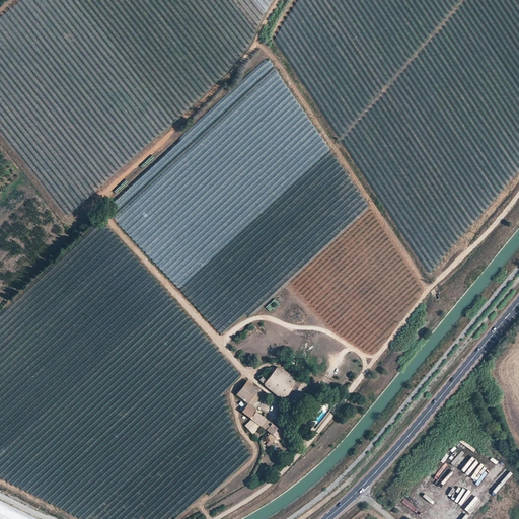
[(288,297),(293,293),(289,288),(284,292),(288,297)]
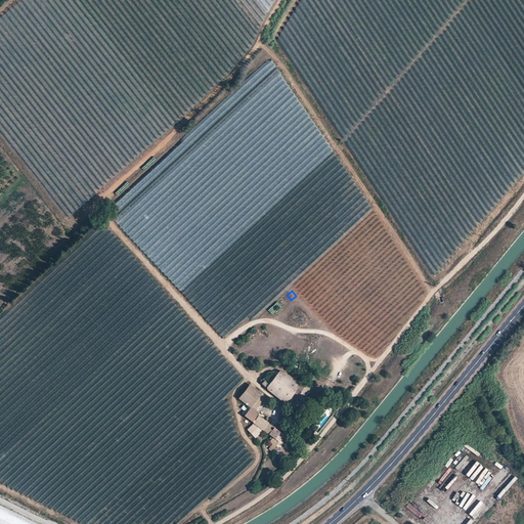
[(288,403),(294,407),(291,413),(294,416),(304,396),(306,397),(311,387),(282,372),(281,370),(280,370),(279,370),(268,386),(267,387),(267,388),(284,401),(288,403)]
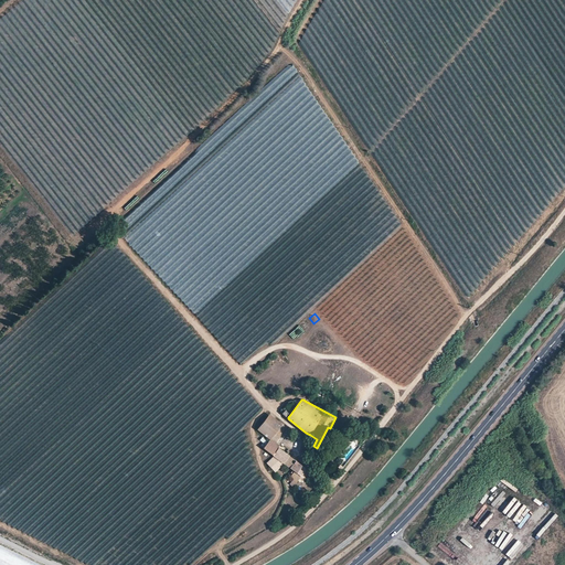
[(276,424),(278,420),(270,413),(257,428),(270,439),(270,438),(276,441),(287,427),(283,424),(280,427),(276,424)]
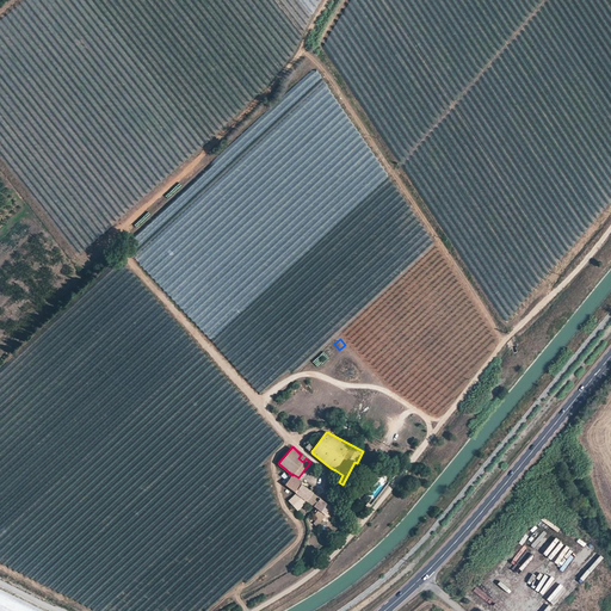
[(314,492),(302,483),(303,481),(298,477),(292,474),(292,475),(285,485),(297,493),(289,500),(297,510),(307,501),(314,492)]
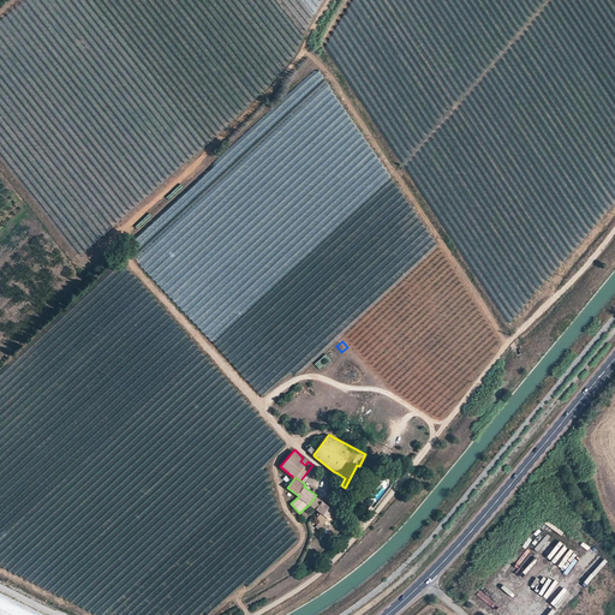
[(309,505),(316,509),(322,501),(316,495),(309,505)]
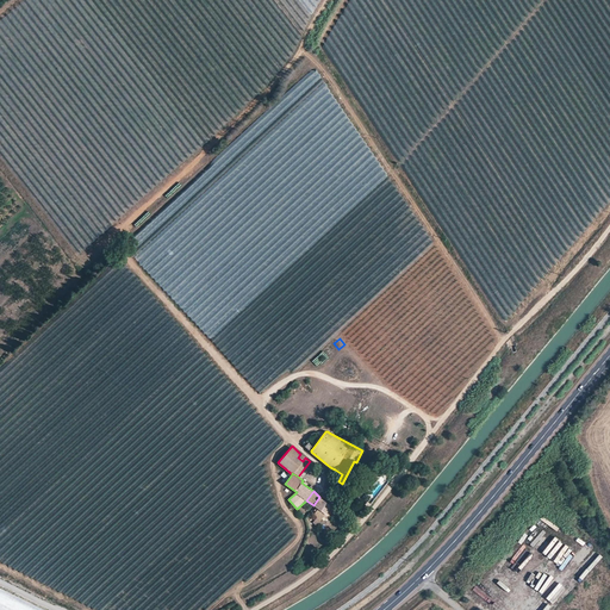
[(313,505),(317,508),(312,514),(321,518),(322,516),(327,518),(328,515),(330,517),(336,508),(319,497),(313,505)]
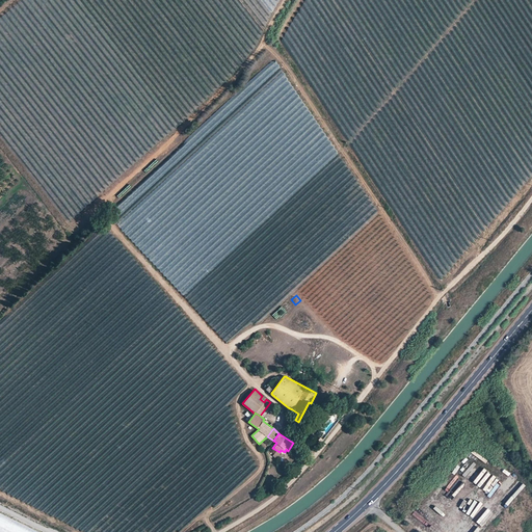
[(501,480),(507,472),(504,470),(498,478),(501,480)]
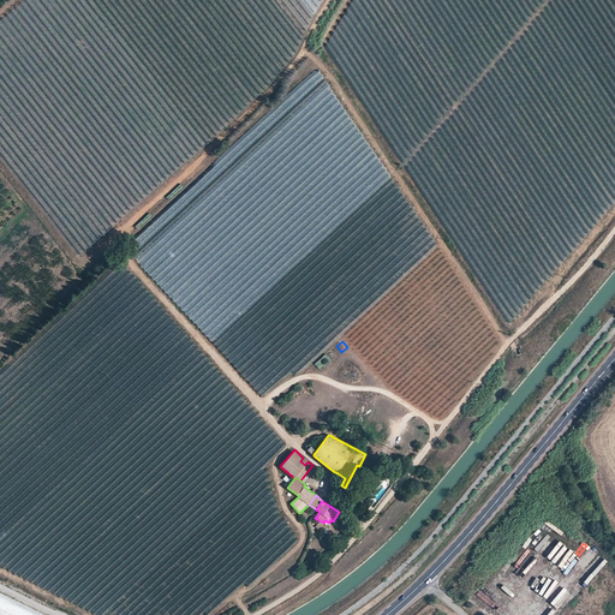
[(550,559),(560,572),(575,560),(566,547),(550,559)]
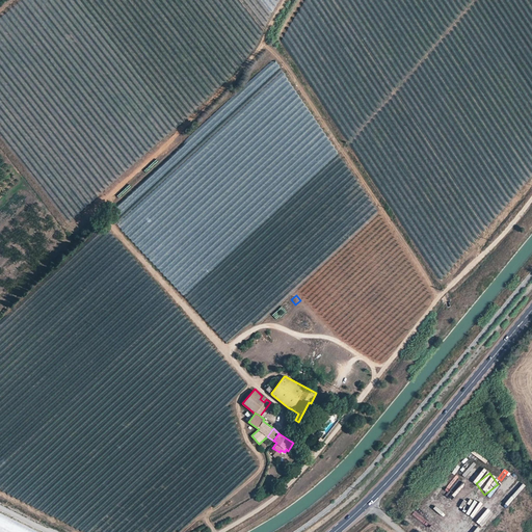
[(494,505),(502,512),(525,487),(515,479),(504,491),(510,498),(507,501),(502,496),(494,505)]
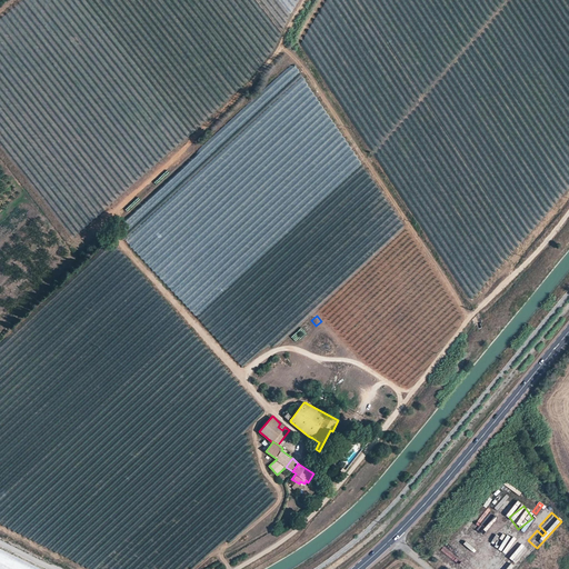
[(0,568),(42,568),(0,548),(0,568)]
